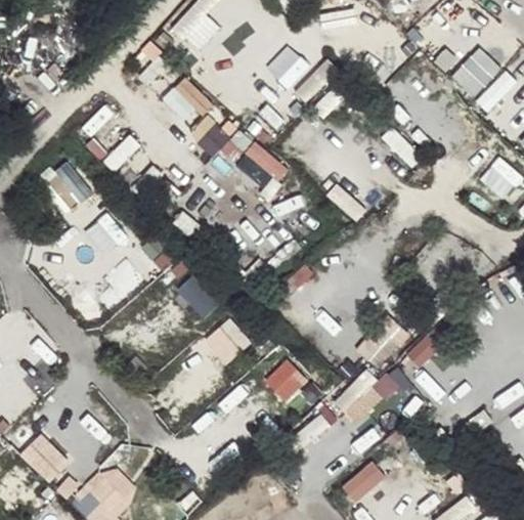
[(282,169),(253,139),(242,150),(232,140),(223,149),(262,188),(282,169)]
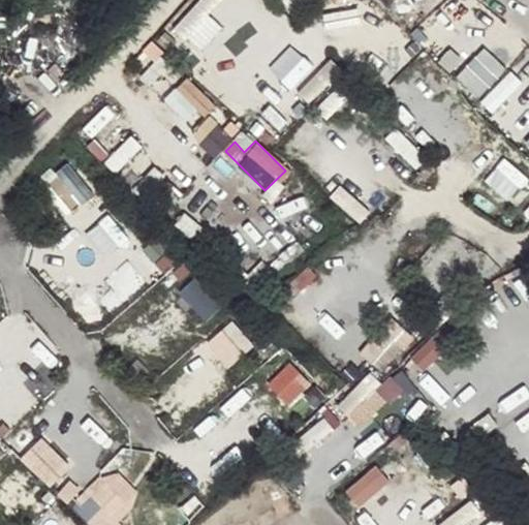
[(358,353),(377,373),(402,349),(382,330),(358,353)]
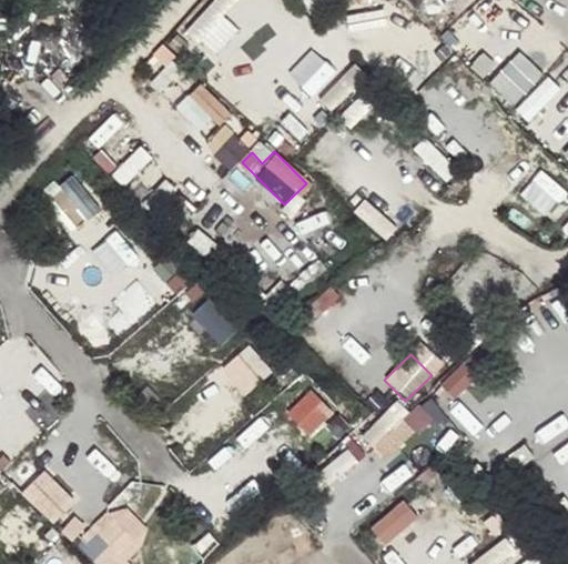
[(306,437),(333,416),(312,390),(285,411),(306,437)]
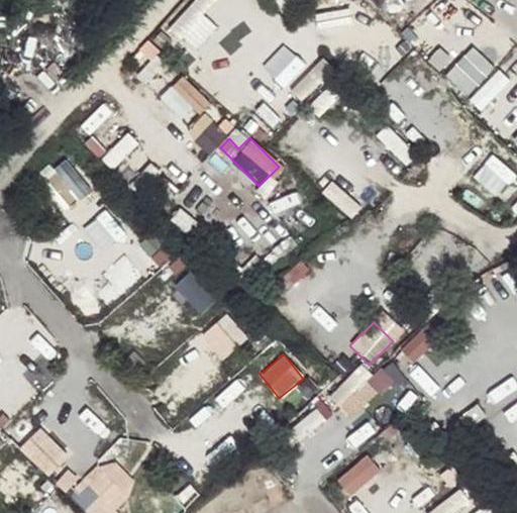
[(45,477),(68,458),(41,429),(20,447),(45,477)]
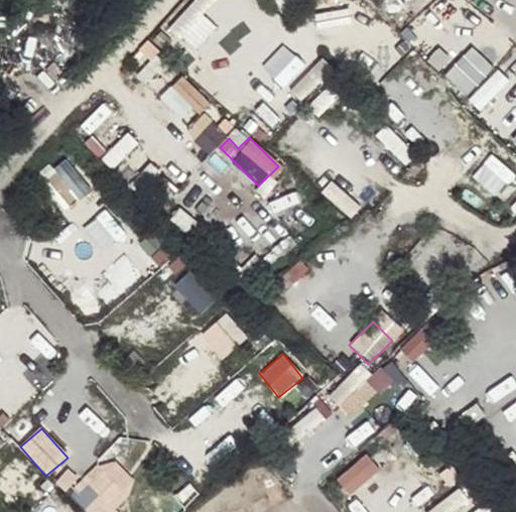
[(73,497),(87,511),(111,511),(139,486),(113,459),(73,497)]
